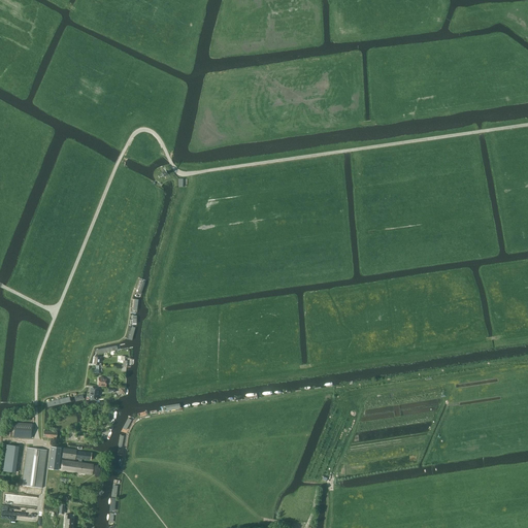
[(178,179),(178,187),(187,188),(187,179),(178,179)]
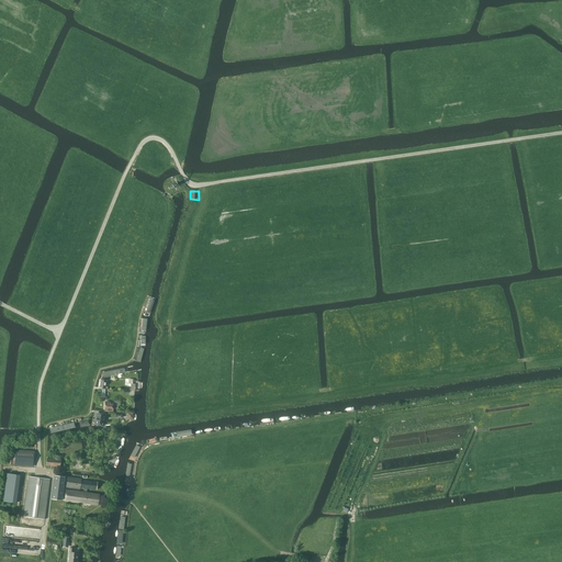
[(145,312),(149,314),(155,299),(150,296),(145,312)]
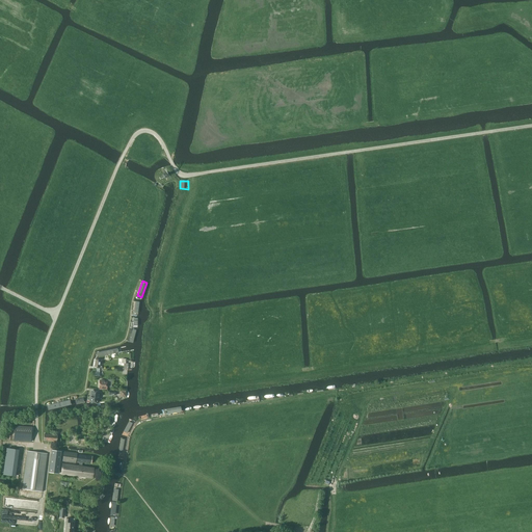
[(128,341),(133,343),(136,330),(132,328),(128,341)]
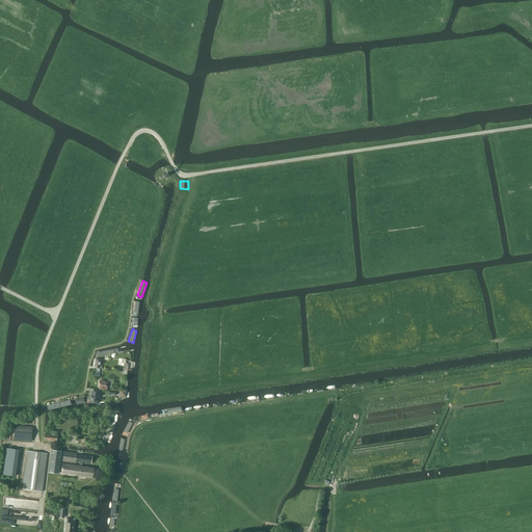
[(100,381),(100,389),(109,389),(109,387),(112,387),(112,379),(107,379),(107,381),(100,381)]
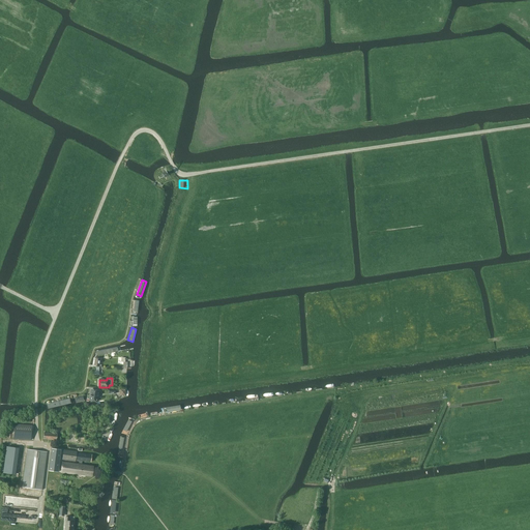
[(91,389),(89,400),(97,402),(99,390),(91,389)]
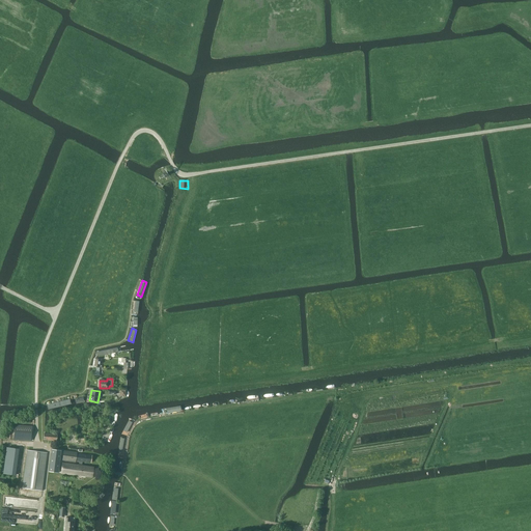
[(72,403),(70,399),(48,406),(49,410),(72,403)]
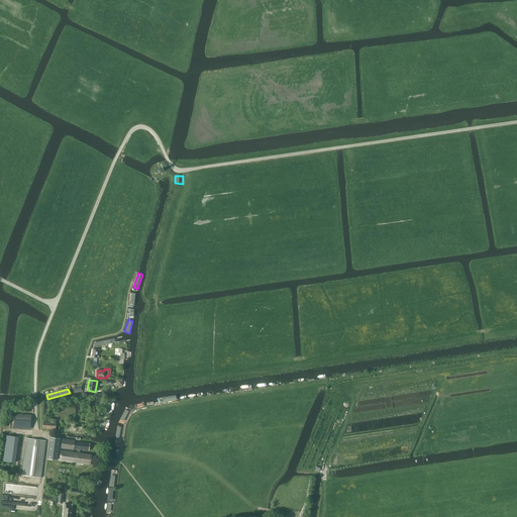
[(124,411),(120,419),(123,421),(128,413),(124,411)]
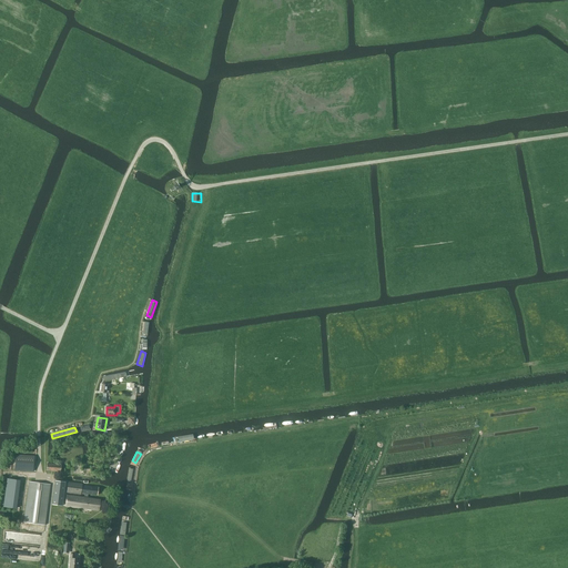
[(14,470),(33,472),(34,456),(16,455),(14,470)]
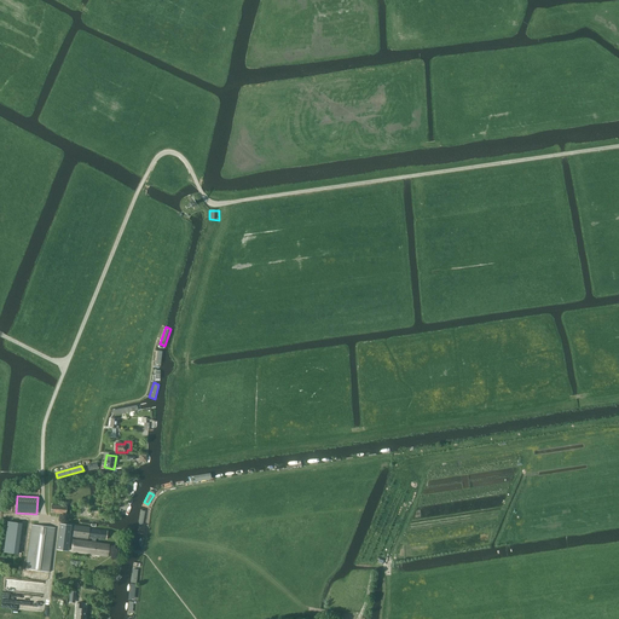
[(52,504),(51,513),(67,515),(67,507),(52,504)]
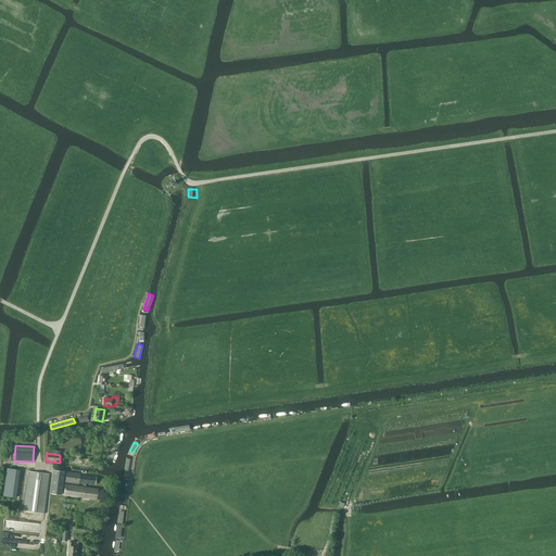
[(19,470),(8,469),(3,496),(14,497),(19,470)]
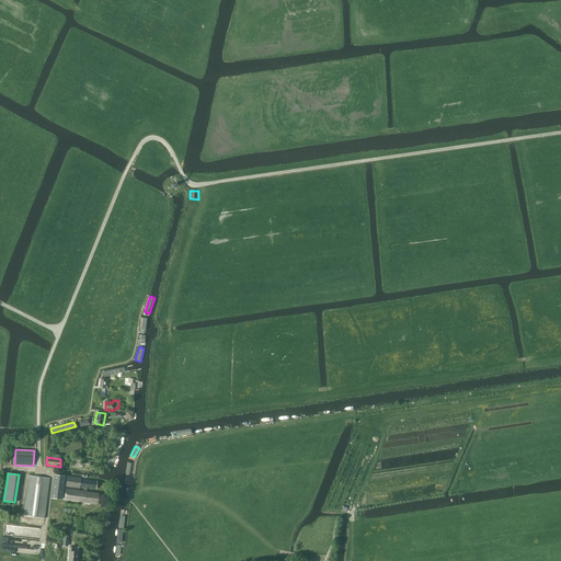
[(61,500),(65,476),(55,474),(52,497),(61,500)]
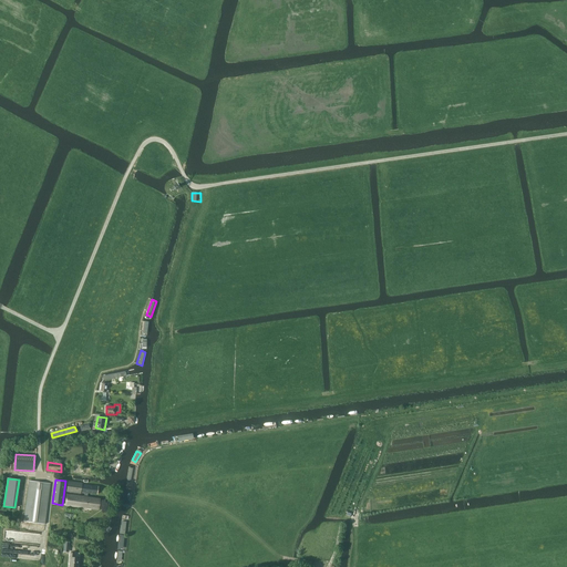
[(23,521),(44,524),(50,484),(29,481),(23,521)]
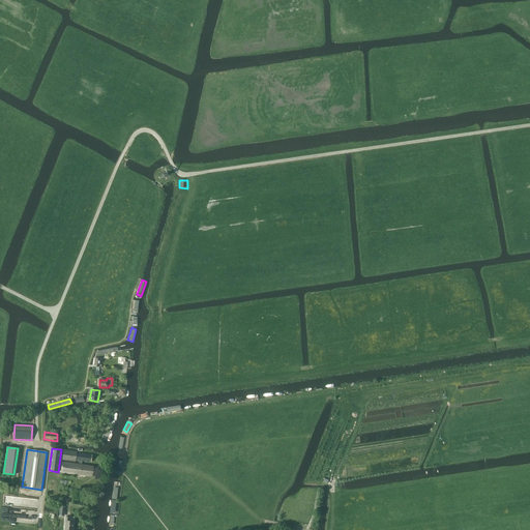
[(79,461),(82,461),(90,462),(91,454),(77,452),(77,451),(63,450),(62,459),(76,460),(76,459),(80,460),(79,461)]
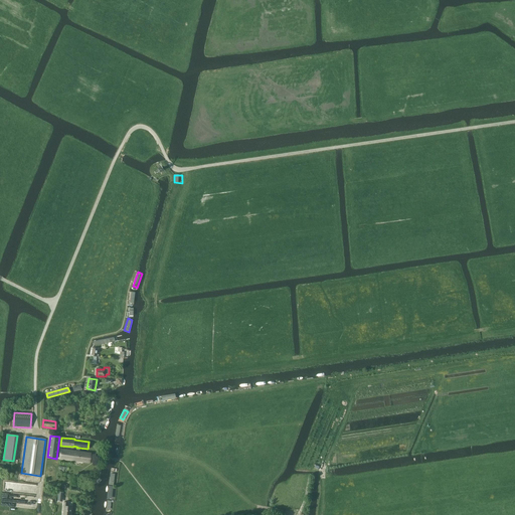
[(59,459),(89,463),(91,453),(79,452),(79,448),(76,448),(76,450),(75,450),(75,451),(60,449),(59,459)]
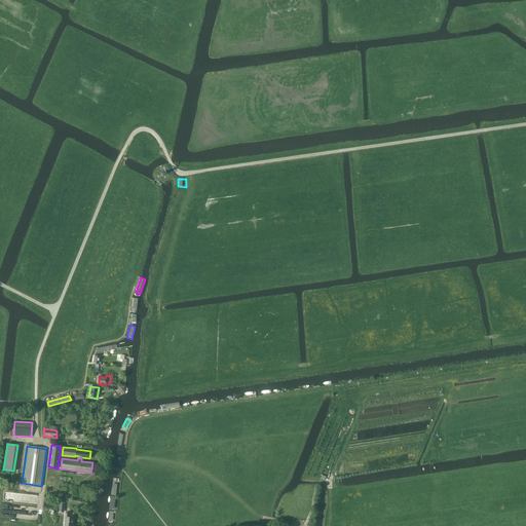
[(58,476),(47,476),(46,485),(57,486),(58,476)]
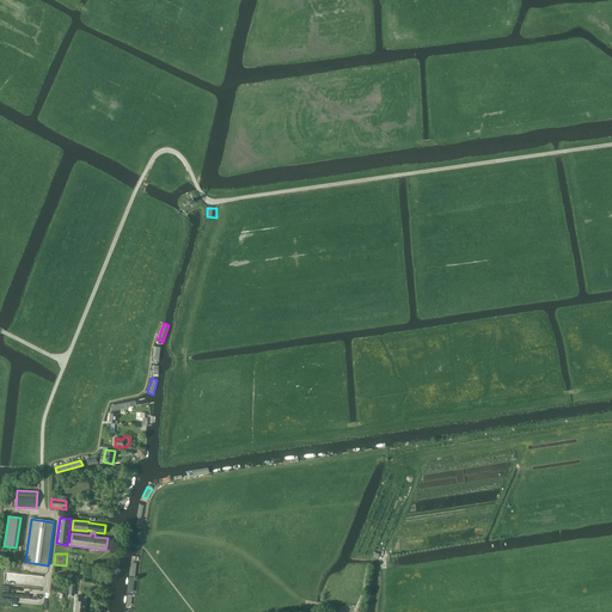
[(44,575),(7,573),(6,583),(44,586),(44,575)]
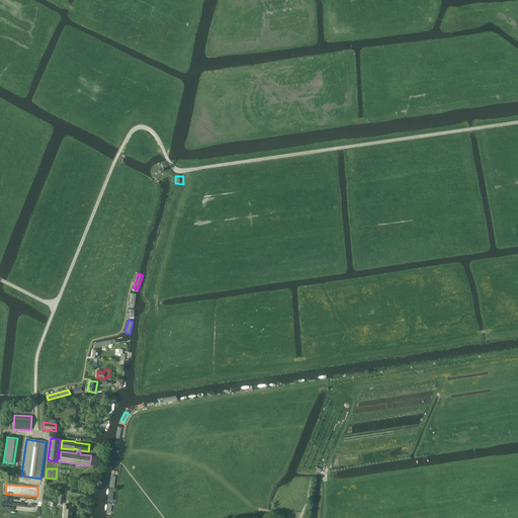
[(65,502),(65,496),(62,495),(58,495),(58,500),(56,500),(56,504),(61,504),(61,501),(65,502)]
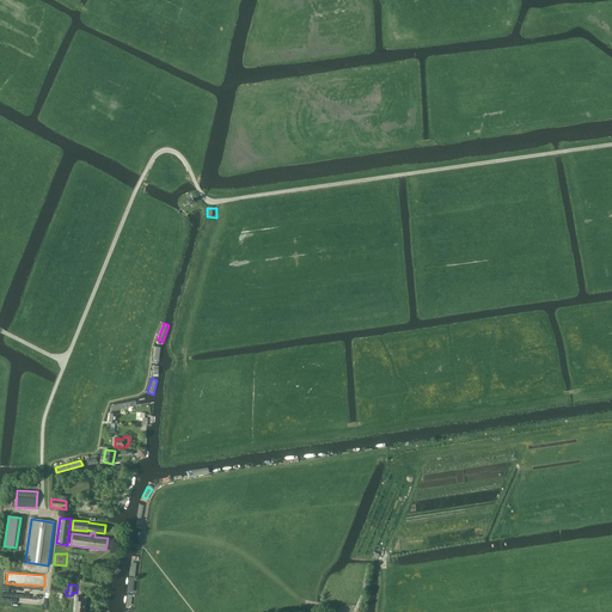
[(12,595),(13,594),(18,594),(19,592),(14,591),(14,588),(11,588),(12,586),(4,586),(2,594),(12,595)]
